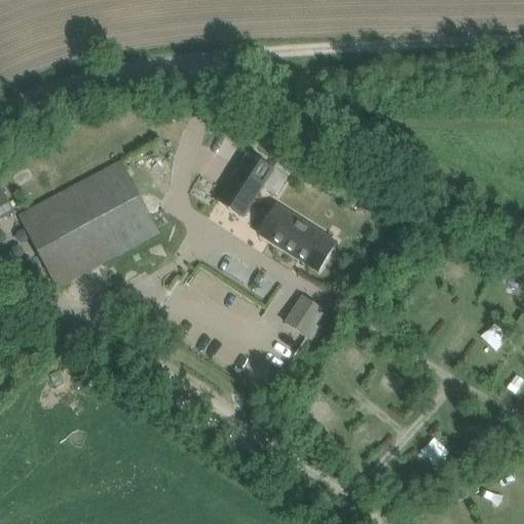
[(240,217),(271,167),(254,156),(247,152),(227,184),(216,200),(240,217)]
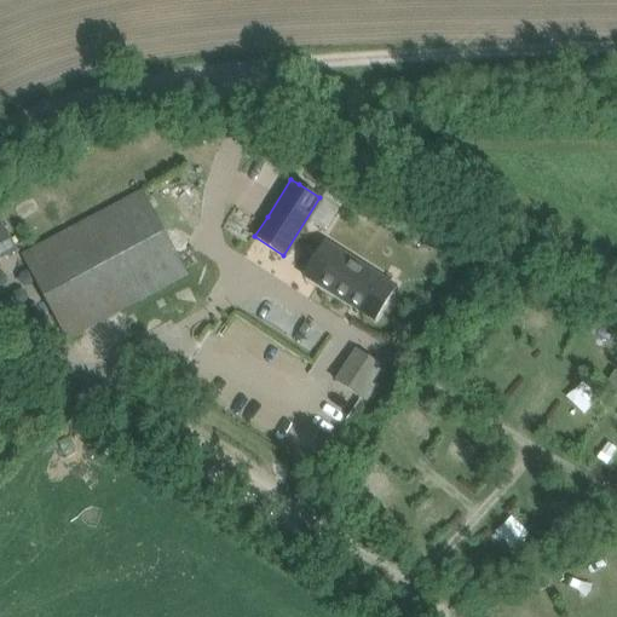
[(139,189),(131,192),(21,252),(67,336),(185,272),(139,189)]
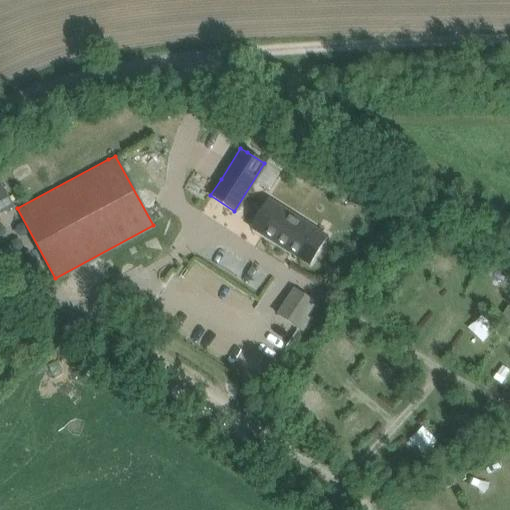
[(0,210),(13,204),(0,179),(0,210)]
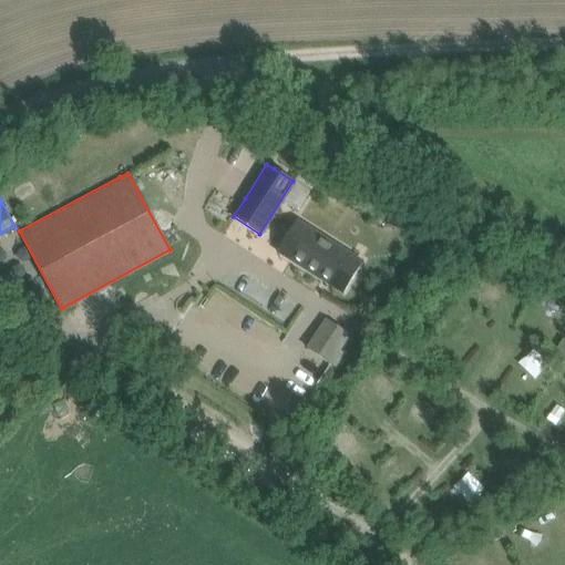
[(295,219),(275,249),(341,291),(361,262),(295,219)]
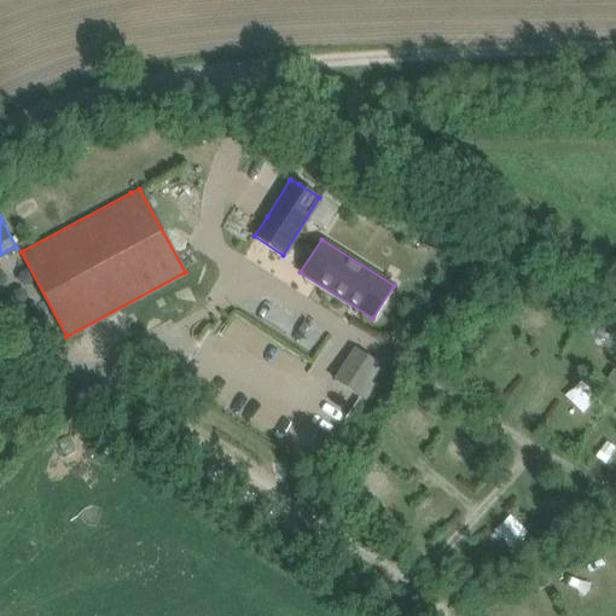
[(498,309),(490,319),(500,326),(507,315),(498,309)]
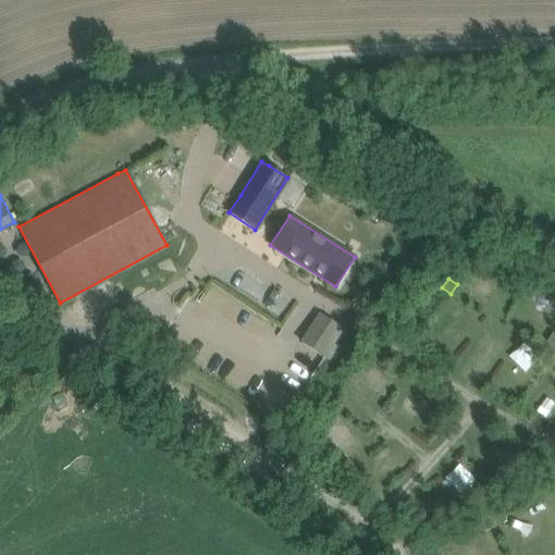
[(319,312),(300,342),(327,358),(334,345),(331,343),(341,327),(319,312)]
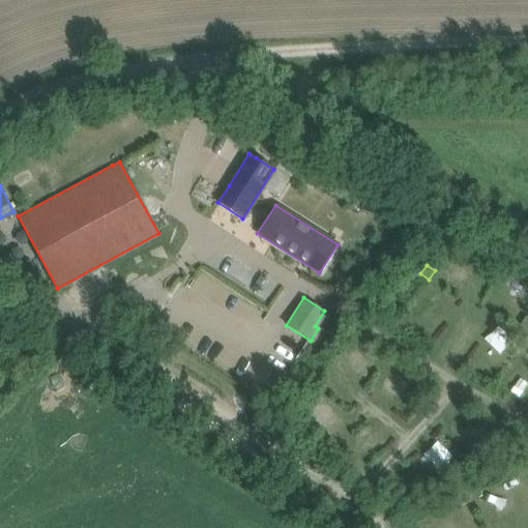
[(527,318),(524,316),(519,324),(527,330),(527,328),(527,318)]
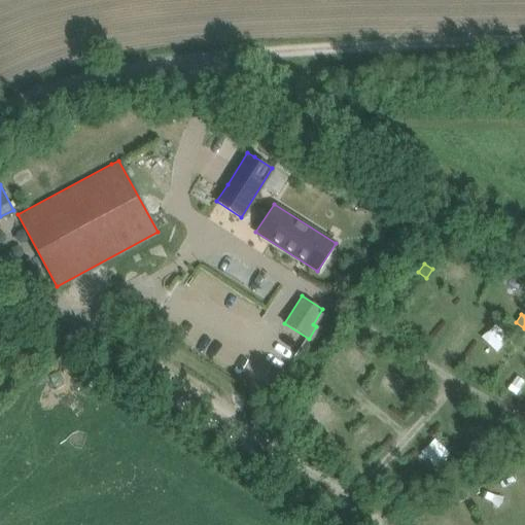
[(475,361),(485,371),(494,360),(484,351),(475,361)]
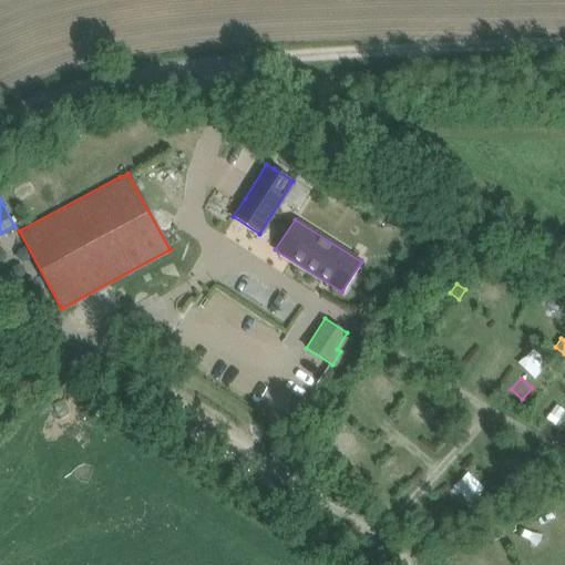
[(48,398),(55,414),(75,404),(67,388),(48,398)]
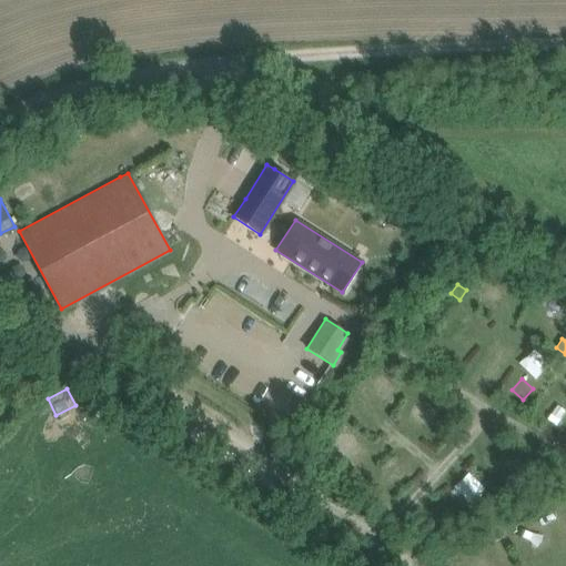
[(356,478),(349,487),(357,495),(364,486),(356,478)]
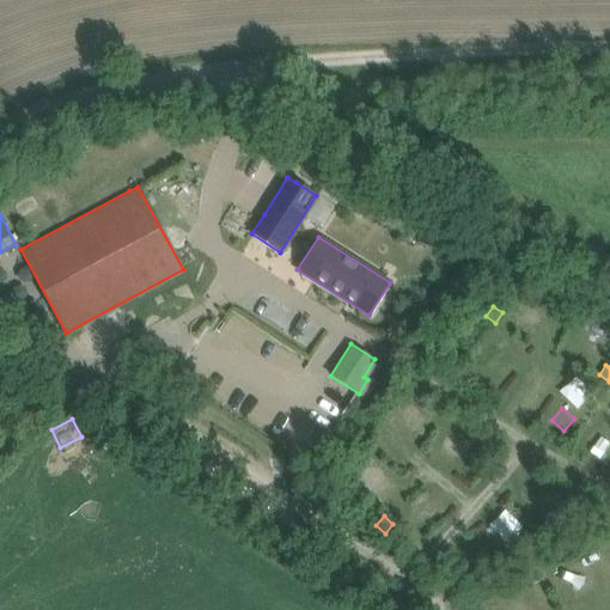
[(535,565),(524,571),(530,583),(541,577),(535,565)]
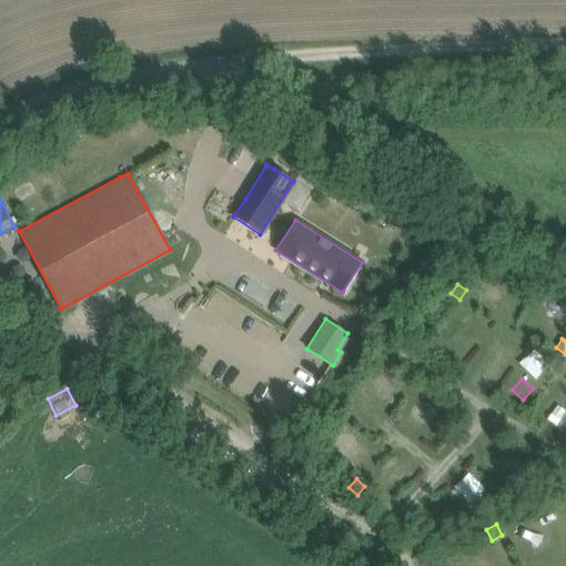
[(546,525),(521,531),(525,551),(551,546),(546,525)]
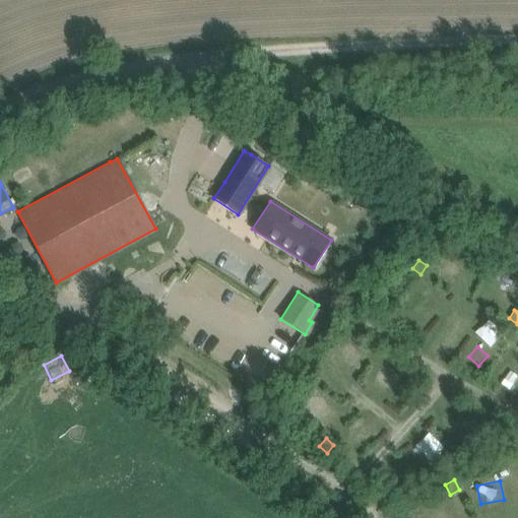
[(413,515),(414,517),(439,517),(431,504),(413,515)]
